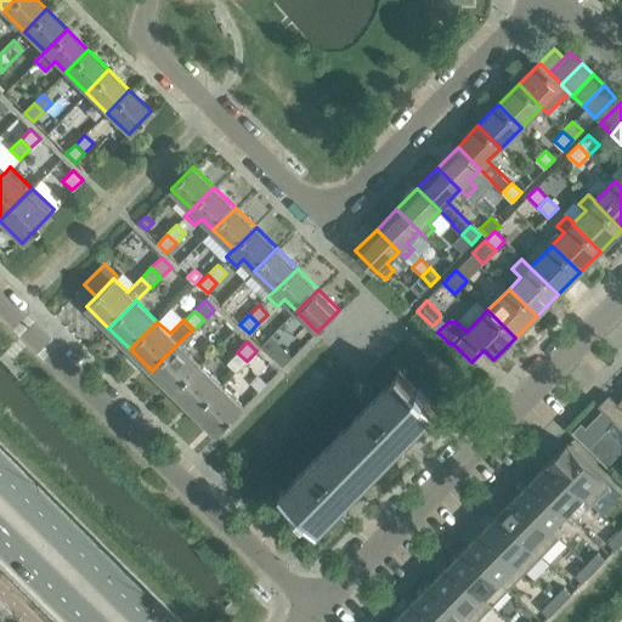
[(174,391),(201,363),(179,343),(152,371),(174,391)]
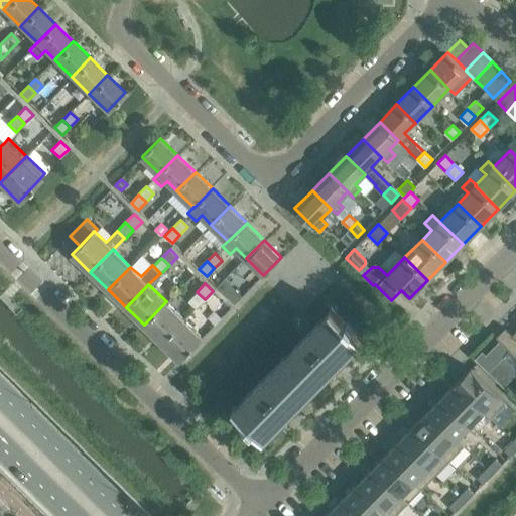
[(242,297),(241,296),(234,289),(227,296),(235,304),(242,297)]
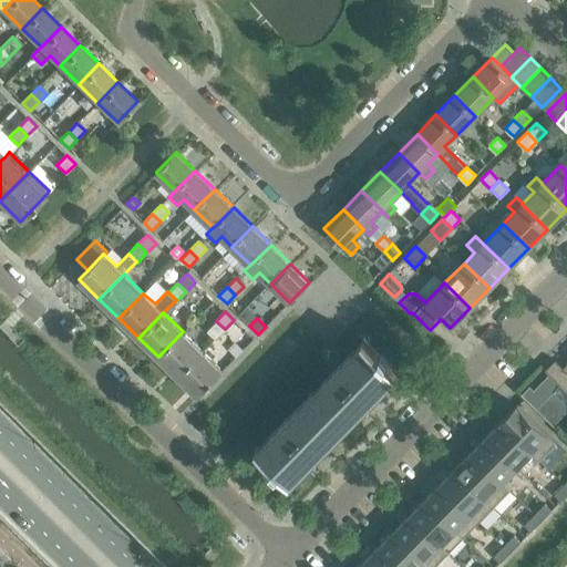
[(225,329),(216,321),(206,331),(215,339),(225,329)]
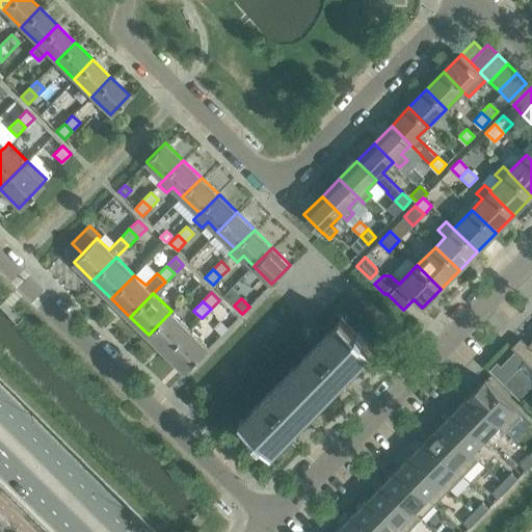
[(190,329),(171,311),(149,335),(166,353),(190,329)]
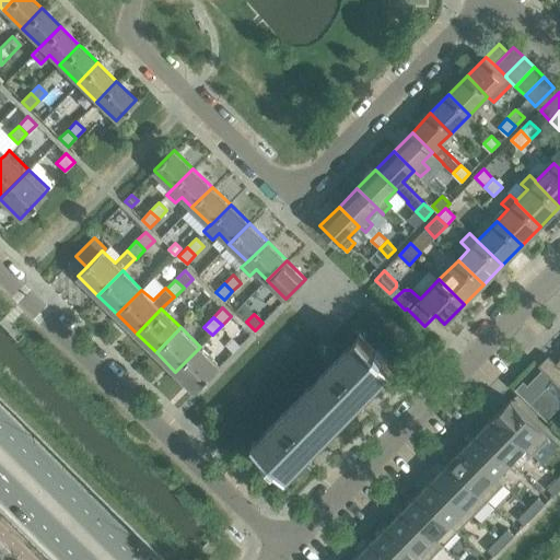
[(358,337),(306,389),(339,422),(361,399),(364,401),(370,392),(370,391),(391,369),(392,370),(392,369),(381,358),(382,357),(376,351),(375,352),(359,336),(358,337)]
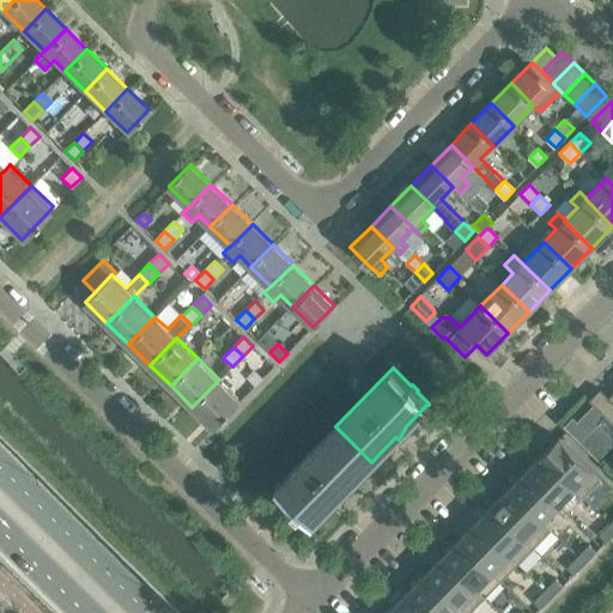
[(241,401),(219,380),(192,407),(214,429),(241,401)]
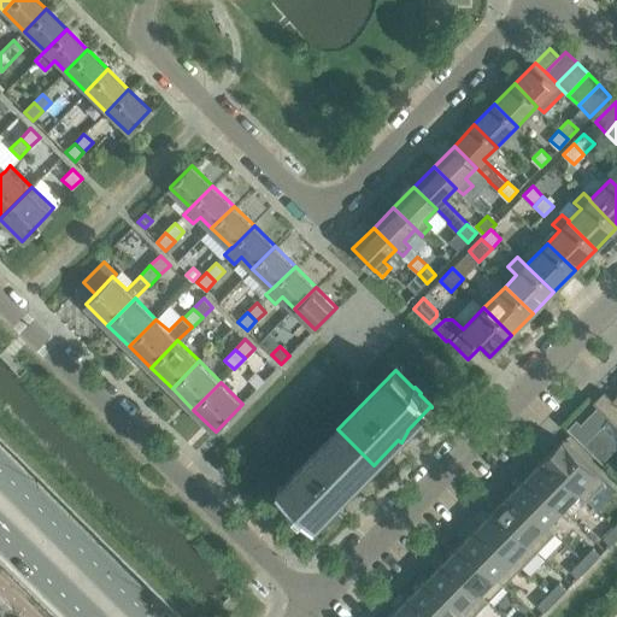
[(616,391),(611,398),(604,392),(593,403),(598,406),(582,423),(577,418),(568,428),(583,444),(609,418),(616,425),(616,391)]
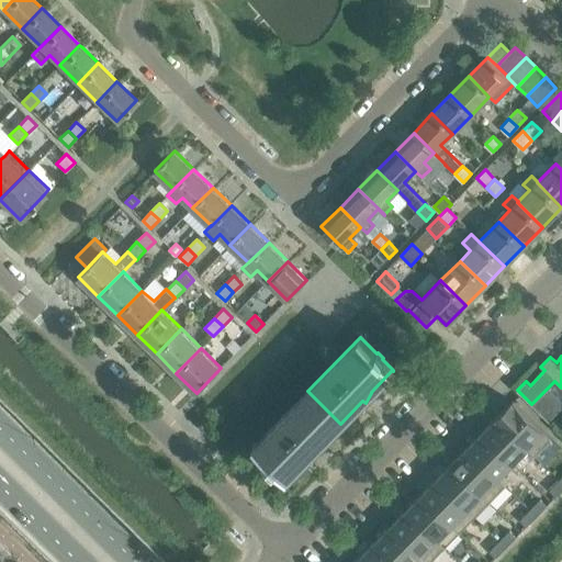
[(318,446),(340,424),(307,391),(256,444),(255,444),(255,445),(271,461),(270,462),(276,468),(277,467),(288,478),(289,476),(310,454),(314,457),(319,447),(318,446)]
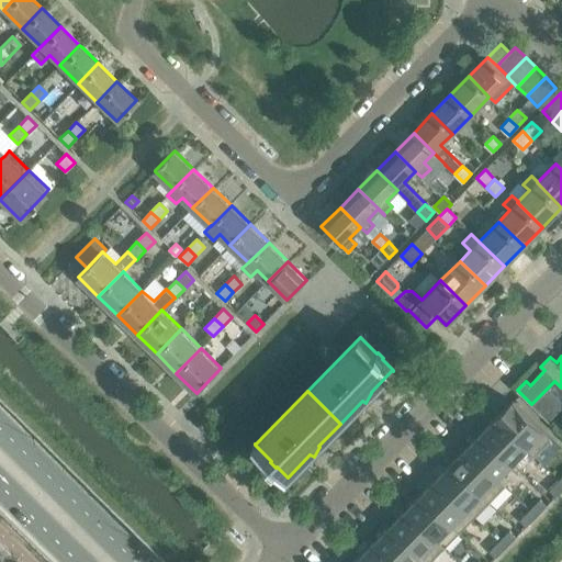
[(527,448),(527,449),(535,456),(550,440),(551,439),(513,401),(496,417),(527,448)]
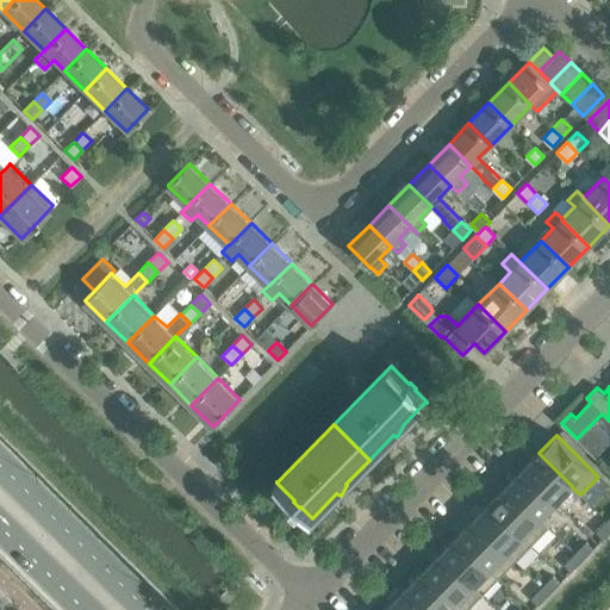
[(572,486),(539,453),(523,470),(556,503),(572,487),(572,486)]
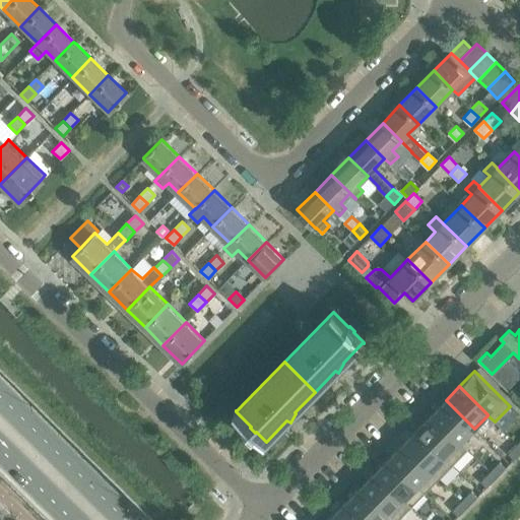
[(474,429),(446,400),(432,414),(460,442),(461,442),(474,429)]
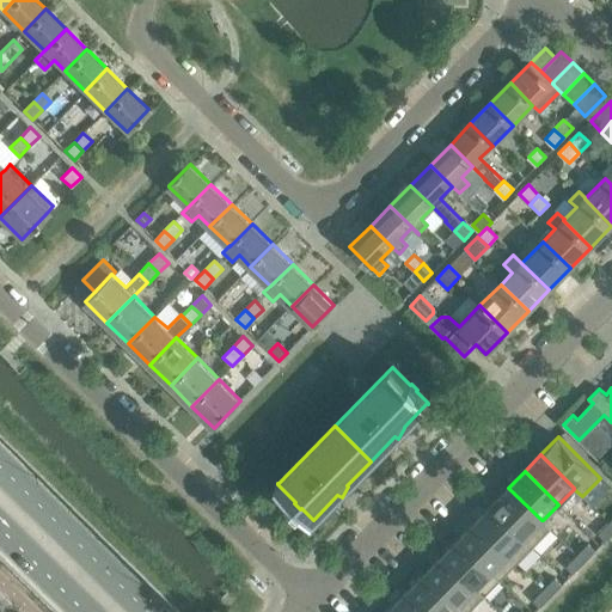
[(542,520),(508,488),(491,505),(533,545),(551,528),(543,520),(542,520)]
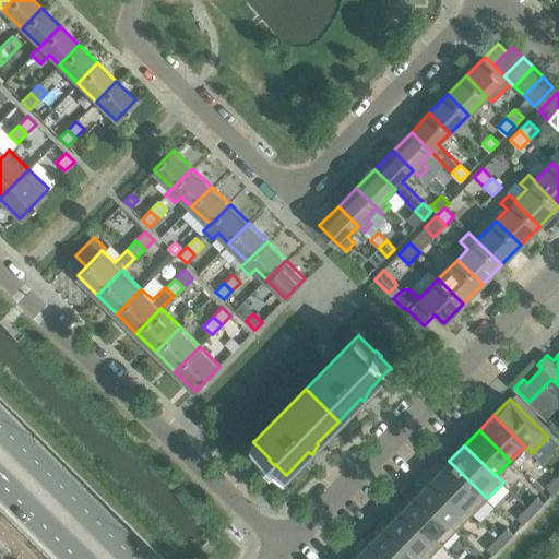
[(433,476),(472,513),(487,498),(449,461),(433,476)]
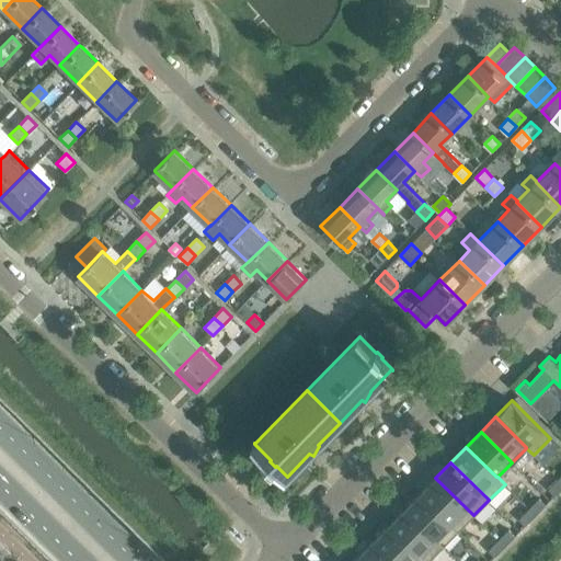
[(450,525),(458,533),(473,515),(435,478),(420,494),(450,524),(450,525)]
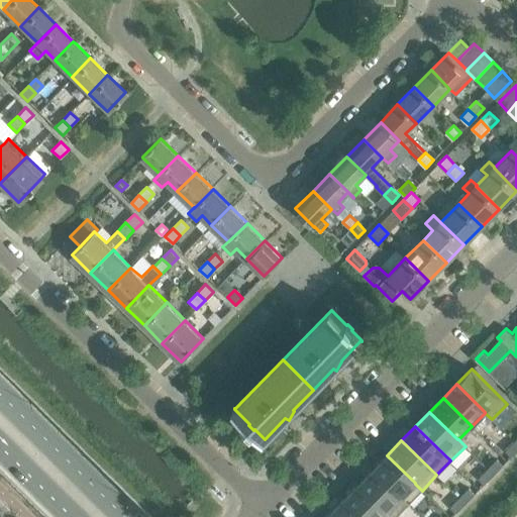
[(516,449),(516,443),(514,441),(505,450),(511,456),(516,449)]
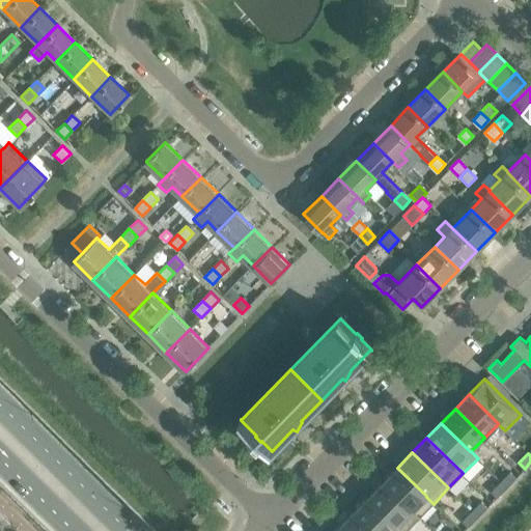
[(426,496),(397,468),(384,481),(413,510),(413,509),(426,497),(426,496)]
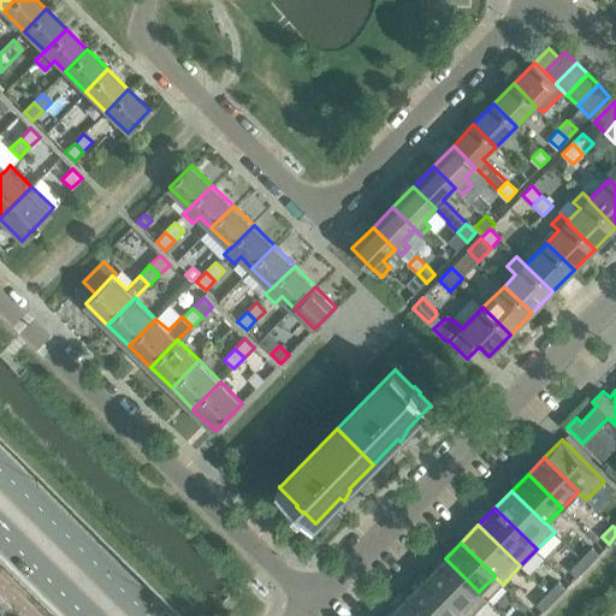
[(592,548),(581,558),(587,566),(598,554),(592,548)]
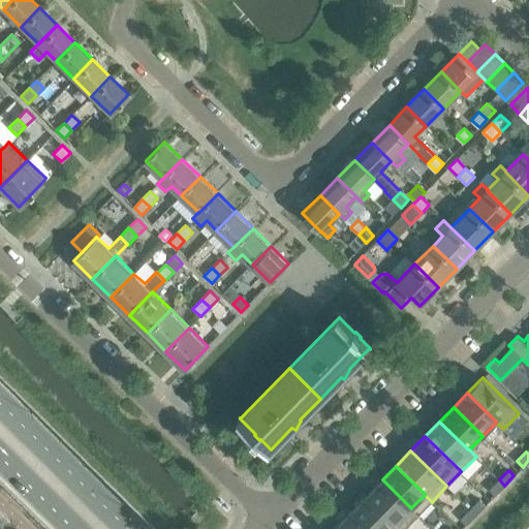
[(400,528),(404,528),(418,515),(411,507),(411,508),(382,479),(367,495),(397,524),(396,524),(400,528)]
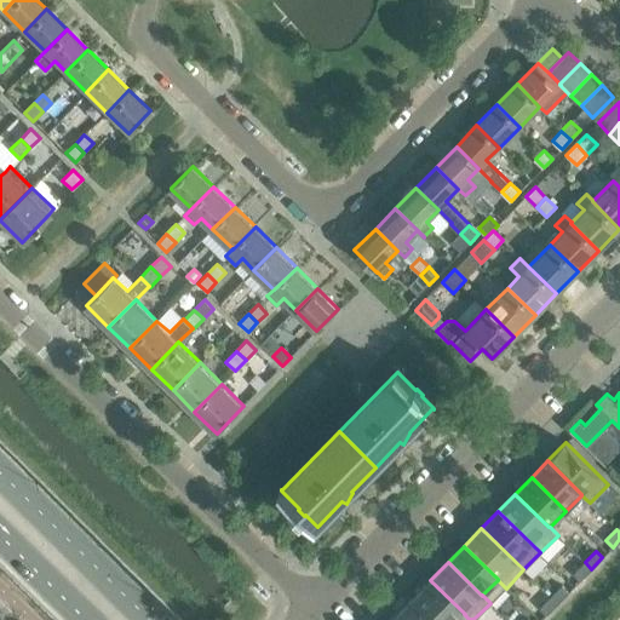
[(591,569),(585,562),(573,573),(580,580),(591,569)]
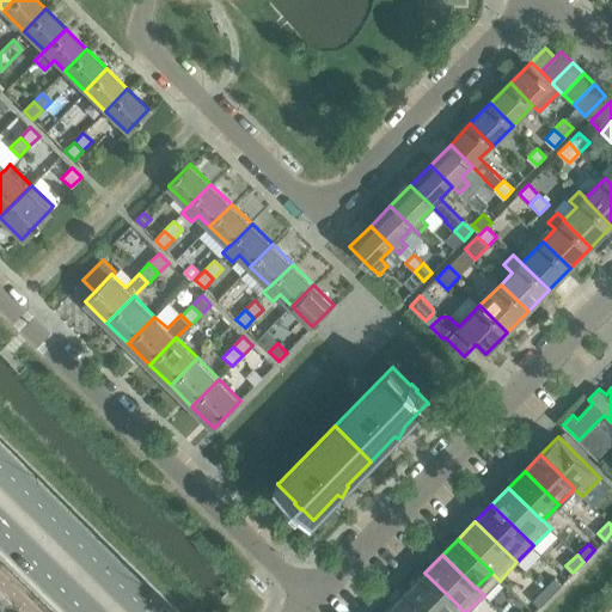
[(459,606),(424,573),(409,589),(432,611),(452,611),(458,606),(459,606)]
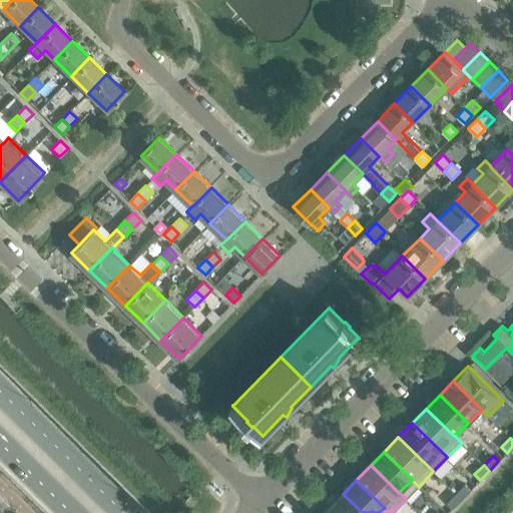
[(465,484),(456,493),(462,499),(471,490),(465,484)]
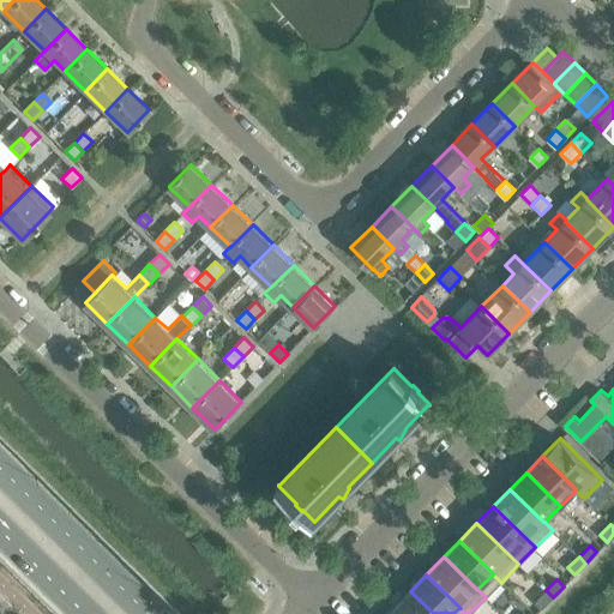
[(535,602),(541,608),(553,597),(546,590),(535,602)]
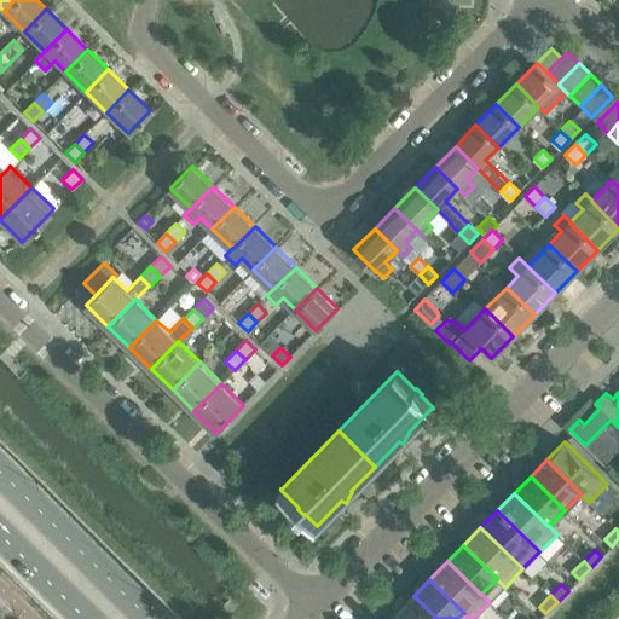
[(401,618),(437,618),(414,596),(397,613),(401,618)]
